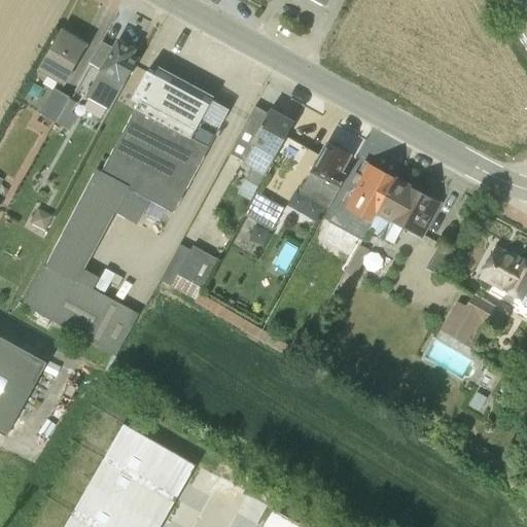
[(85,46),(60,32),(37,71),(62,85),(85,46)]
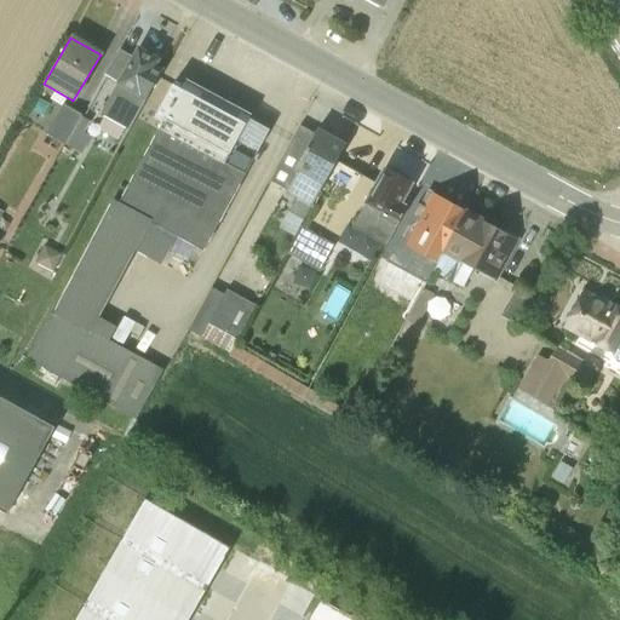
[(156,61),(138,50),(133,58),(119,50),(104,76),(119,85),(102,115),(130,131),(161,72),(153,67),(156,61)]
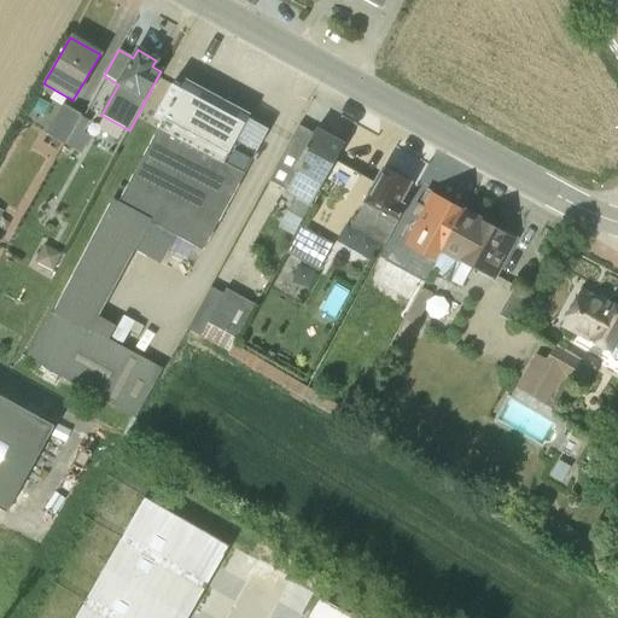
[(136,418),(163,371),(162,369),(109,339),(116,326),(99,316),(134,251),(159,264),(175,237),(202,251),(254,156),(267,129),(182,83),(180,89),(172,85),(153,118),(161,123),(144,156),(118,203),(111,200),(110,202),(40,328),(24,359),(46,372),(42,378),(44,379),(53,385),(58,377),(135,419),(136,418)]
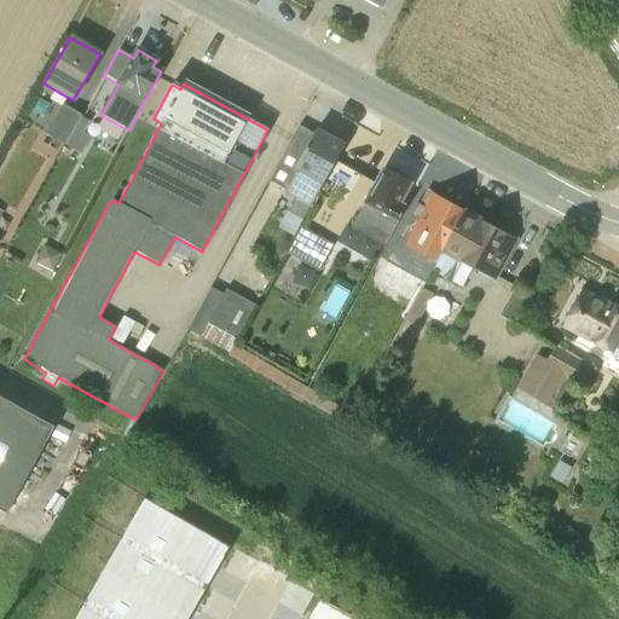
[(46,134),(51,138),(50,140),(57,144),(59,142),(64,144),(80,116),(62,106),(46,134)]
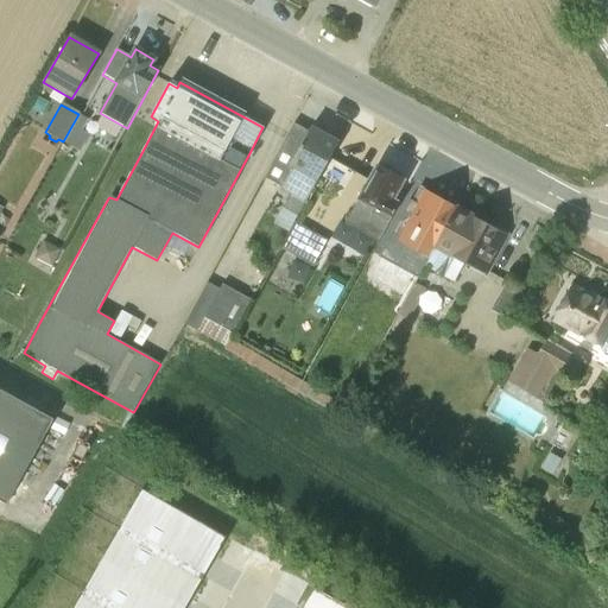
[(87,121),(78,114),(63,144),(77,152),(87,135),(81,132),(87,121)]
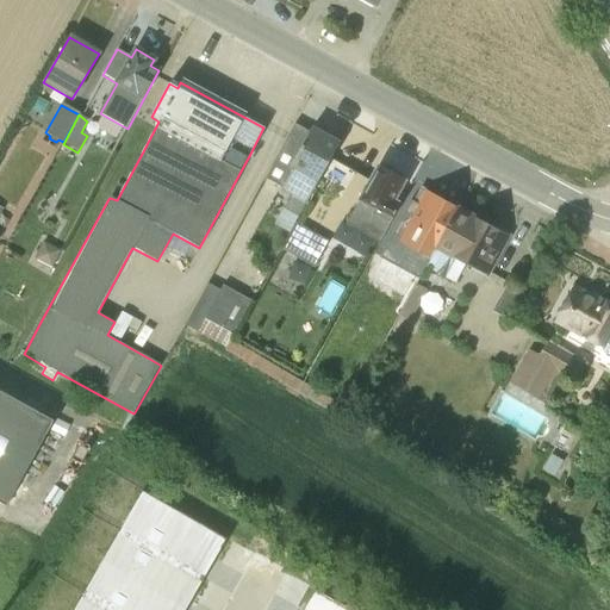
[(290,230),(340,142),(312,126),(311,126),(309,132),(294,124),(266,179),(281,187),(291,193),(275,222),(290,230)]
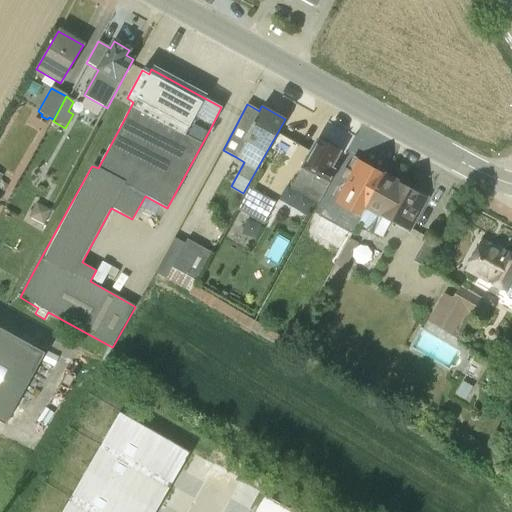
[(290,188),(317,204),(335,170),(332,168),(341,152),(329,145),(328,141),(324,139),(321,140),(316,138),(290,188)]
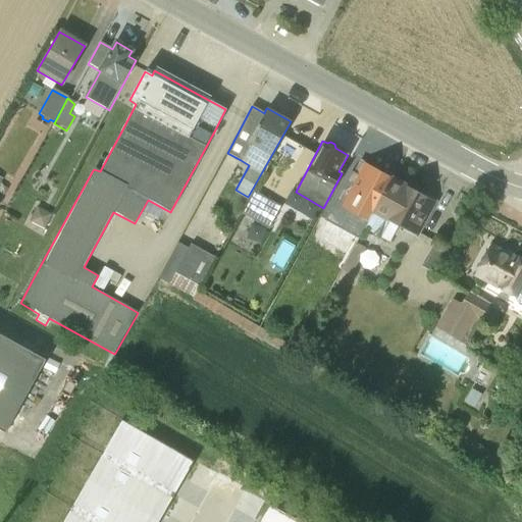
[(363,229),(390,177),(377,171),(378,169),(360,160),(353,172),(351,171),(323,221),(357,240),(363,229)]
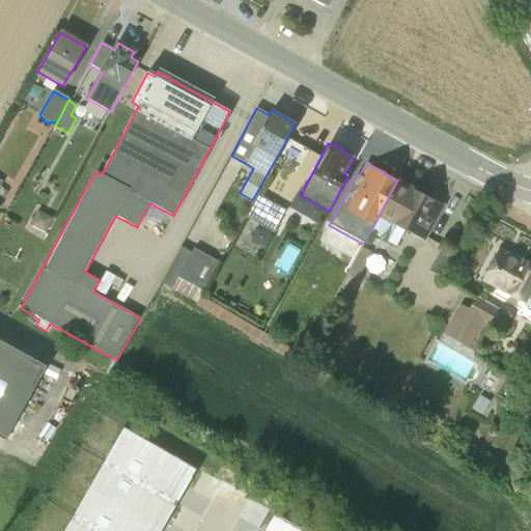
[(424,242),(444,206),(397,180),(369,233),(379,239),(378,240),(385,244),(387,243),(395,247),(404,230),(424,242)]
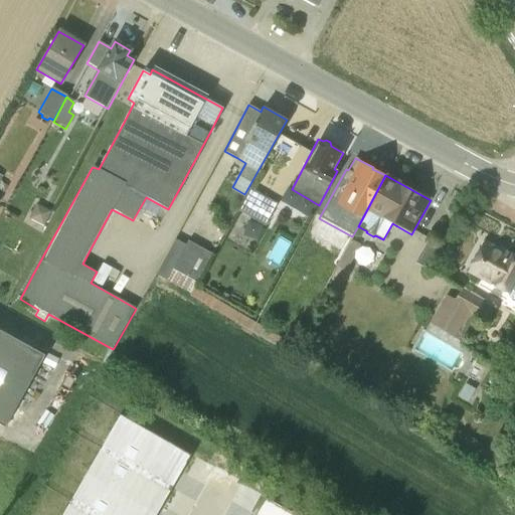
[(266,224),(277,204),(248,188),(236,210),(266,224)]
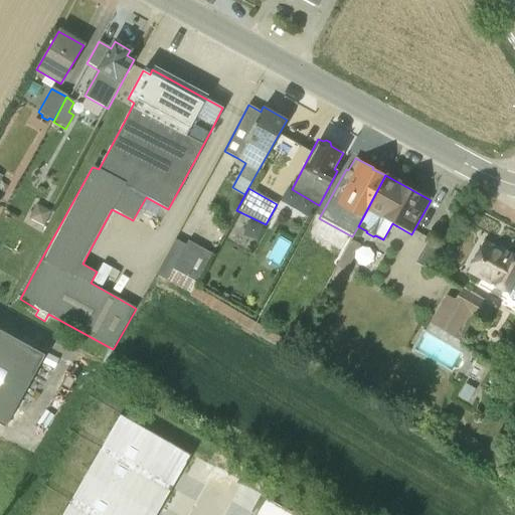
[(156,275),(186,292),(189,294),(190,294),(212,254),(187,240),(185,244),(175,239),(156,275)]
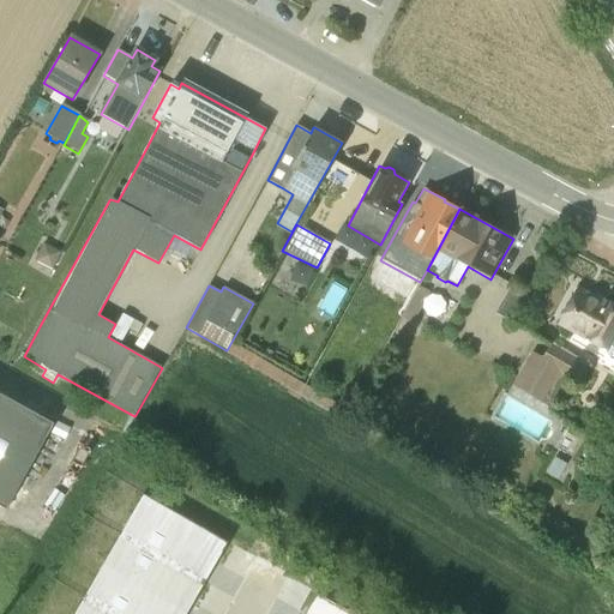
[(613,305),(577,286),(555,325),(582,339),(583,338),(587,341),(587,342),(605,351),(607,355),(613,359),(613,305)]
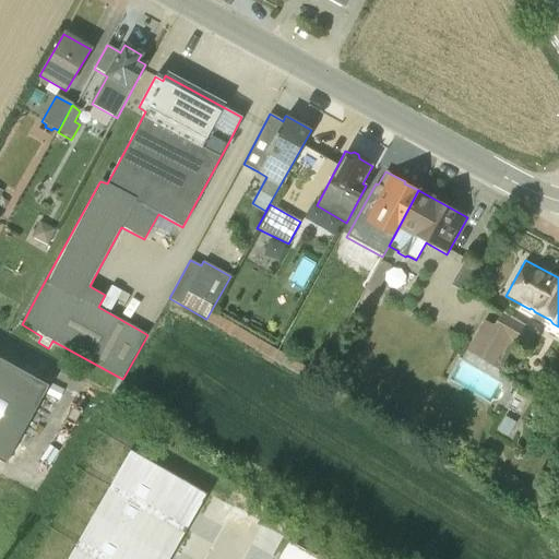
[(380,261),(364,289),(375,295),(391,266),(380,261)]
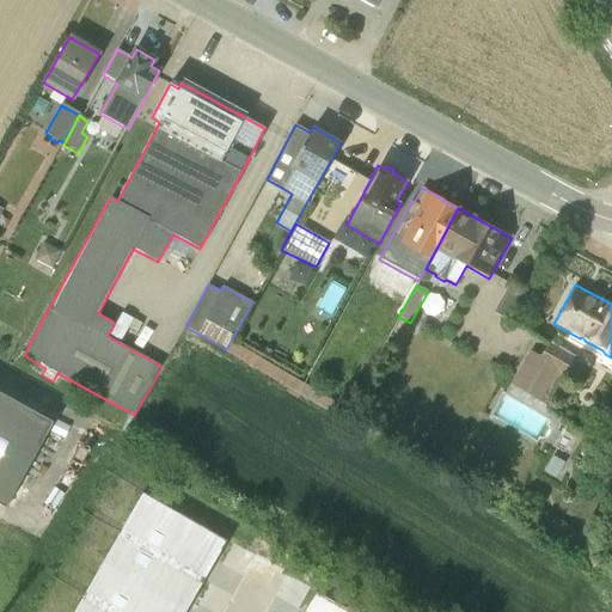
[(508,320),(520,298),(506,291),(494,313),(508,320)]
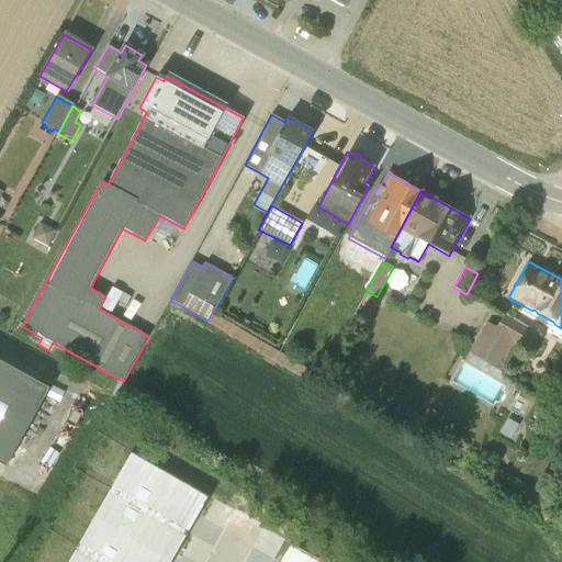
[(486,322),(469,352),(504,374),(518,349),(528,353),(537,336),(528,332),(529,328),(504,313),(496,326),(493,326),(486,322)]
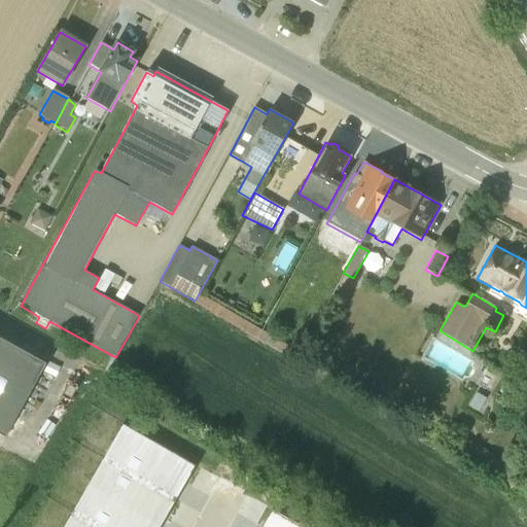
[(0,433),(4,436),(5,435),(45,363),(0,338),(0,433)]
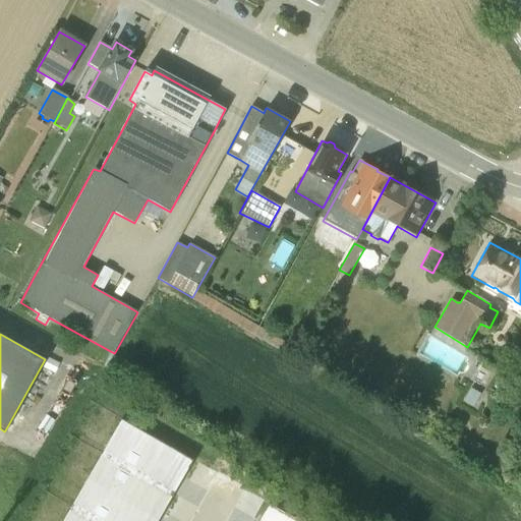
[(62,520),(158,520),(192,462),(121,421),(62,520)]
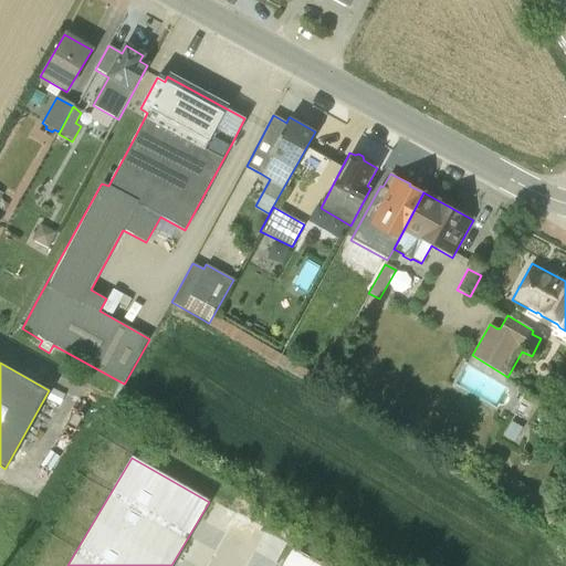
[(322,565),(291,547),(280,565),(322,565)]
